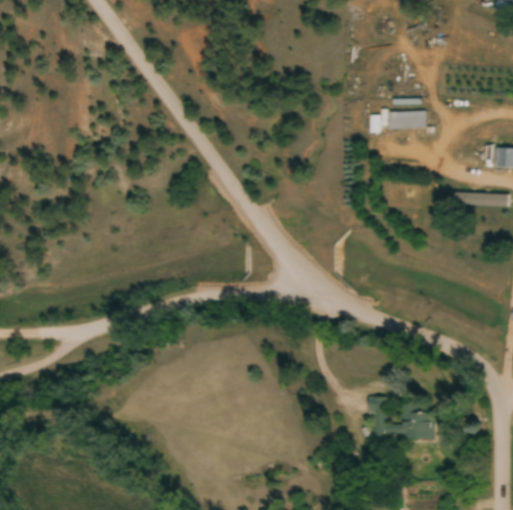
[(389,111),(389,128),(426,128),(426,111),(389,111)]
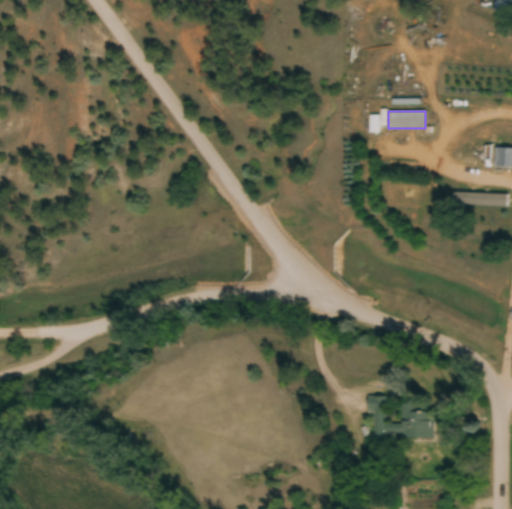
[(368,132),(380,132),(380,115),(369,115),(368,132)]
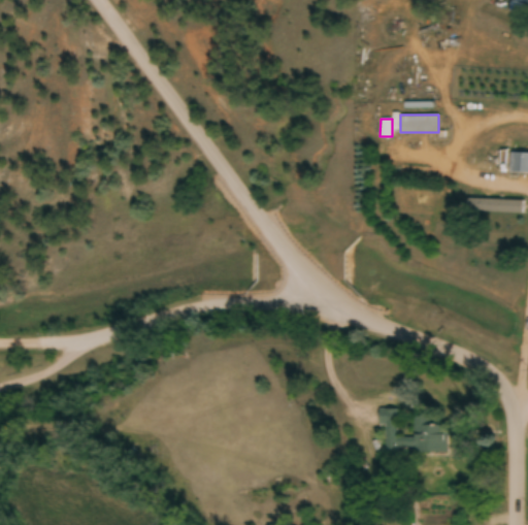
[(527,172),(527,152),(510,152),(510,172),(527,172)]
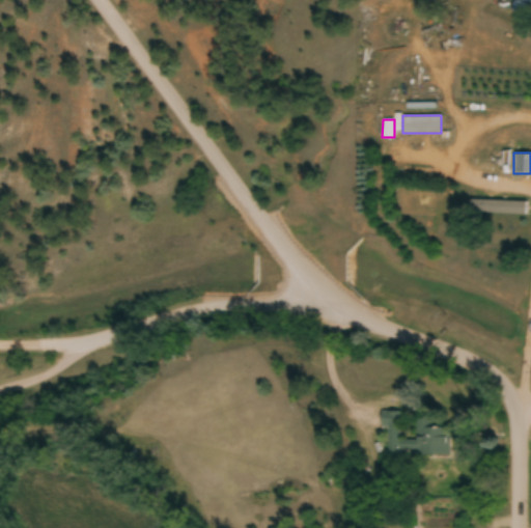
[(469,213),(527,214),(527,200),(469,200),(469,213)]
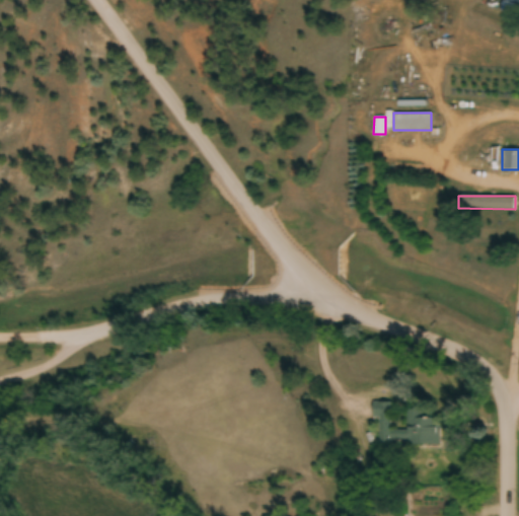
[(391,401),(372,401),(372,418),(381,418),(381,448),(393,448),(393,443),(439,443),(439,411),(408,410),(408,430),(391,430),(391,401)]
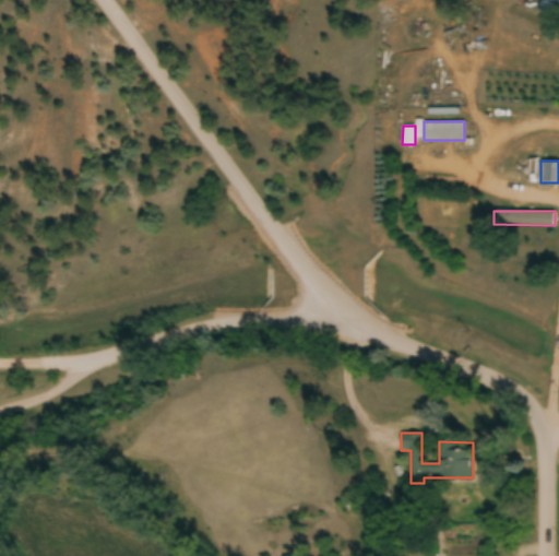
All buildings are outlined.
